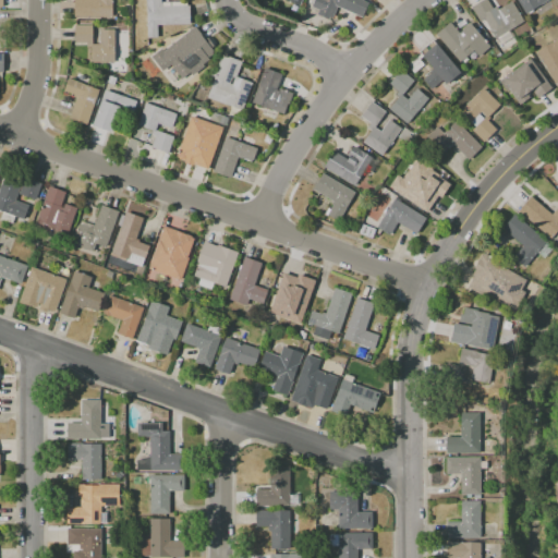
[(74,0),(112,0),(112,17),(74,17),(74,0)]
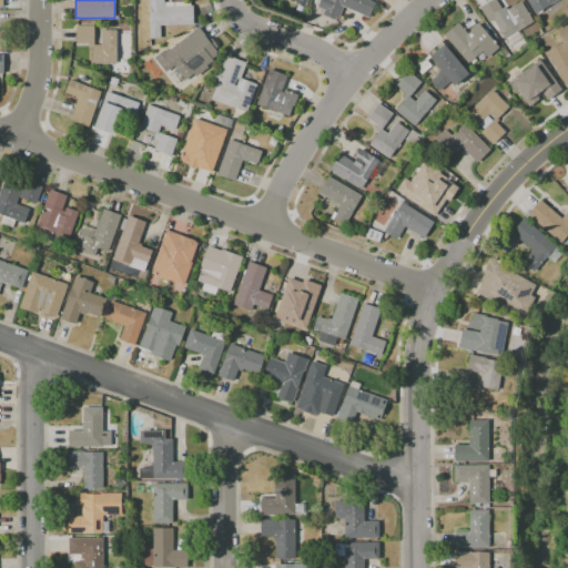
[(160,39),(149,39),(148,0),(164,0),(164,2),(190,2),(190,6),(192,6),(192,26),(160,26),(160,39)]
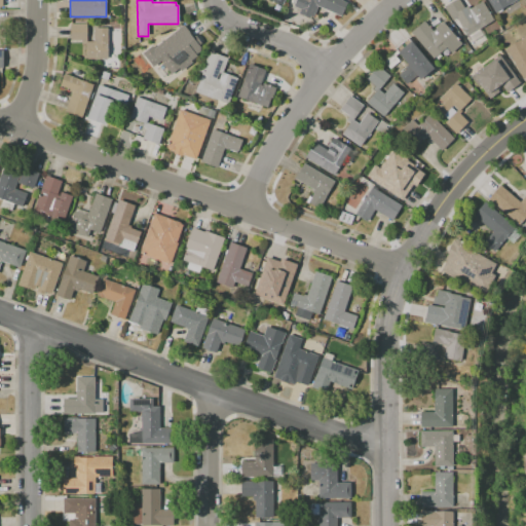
[(342,0),(342,1),(347,3),(341,17),(317,6),(313,16),(310,15),(309,19),(298,13),(300,9),(295,7),(294,5),(295,0),(342,0)]
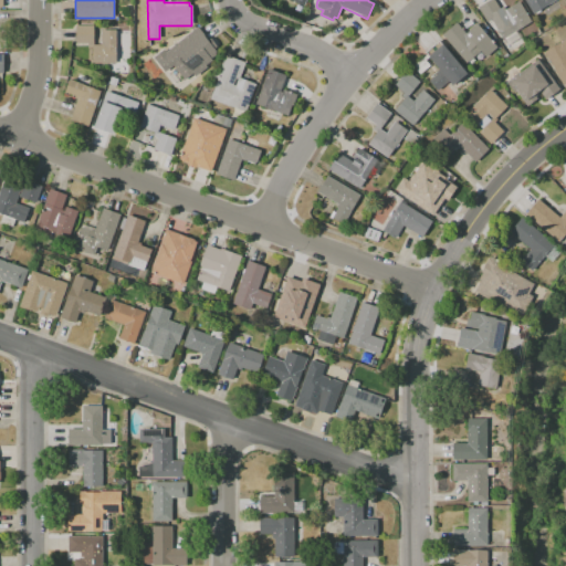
[(478,8),(491,0),(493,0),(500,9),(503,7),(505,11),(520,2),(532,22),(502,40),(491,21),(488,23),(478,8)]
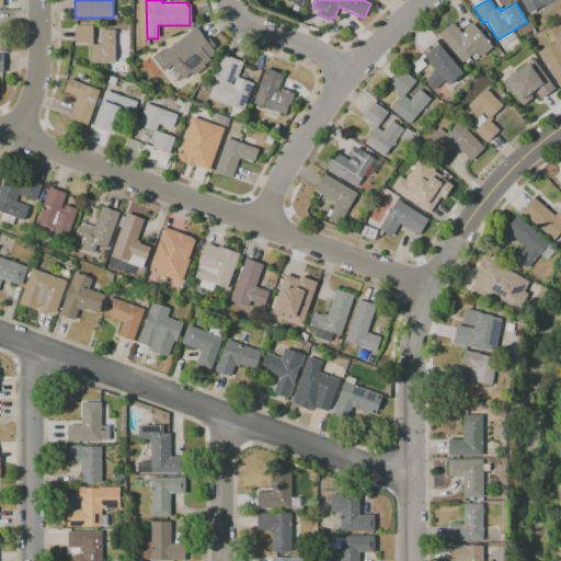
[(556,0),(531,16),(521,0),(556,0)]
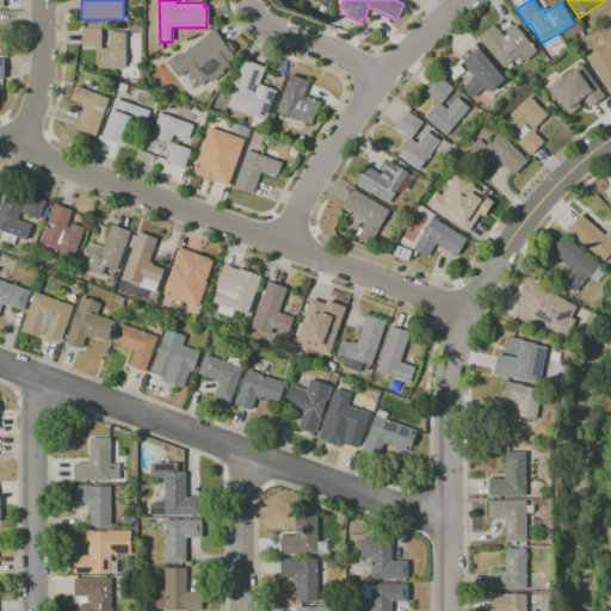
[(477,38),(493,25),(503,36),(505,34),(506,31),(511,28),(514,26),(536,51),(525,62),(519,55),(504,68),(477,38)]
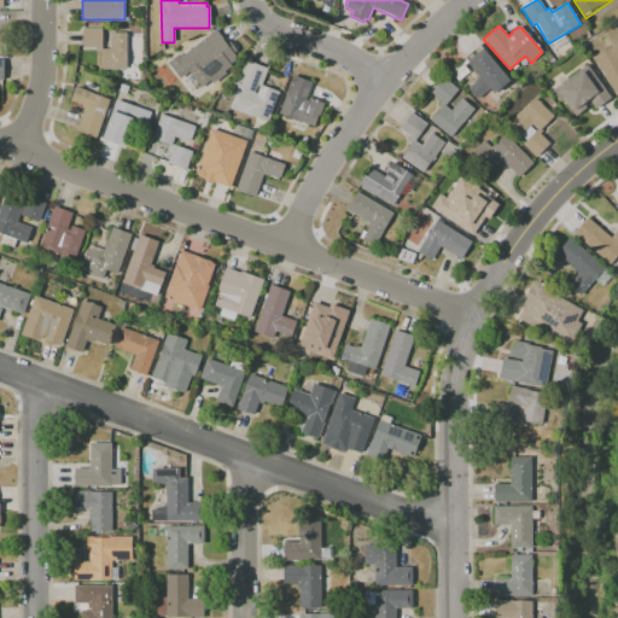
[(82,28),(101,28),(101,50),(110,48),(110,33),(127,33),(127,69),(100,70),(100,53),(95,53),(95,47),(82,47),(82,28)]
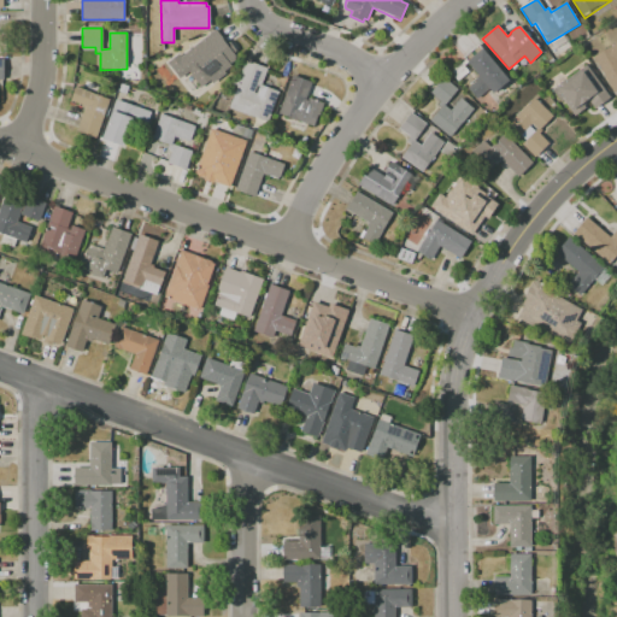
[(210,81),(200,88),(188,72),(180,78),(166,62),(178,53),(180,56),(215,29),(236,59),(229,65),(233,69),(212,84),(210,81)]
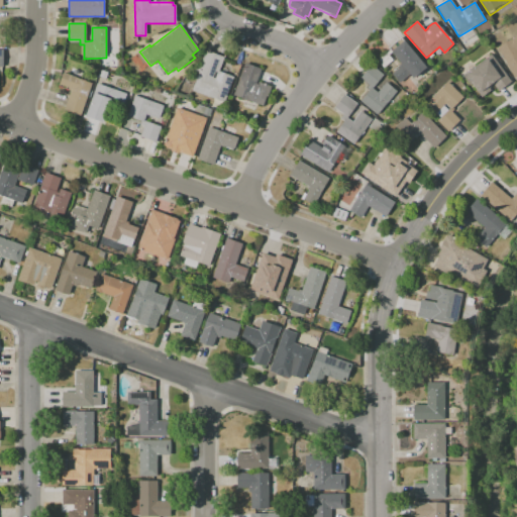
[(516,35),(516,76),(514,78),(496,47),(516,35)]
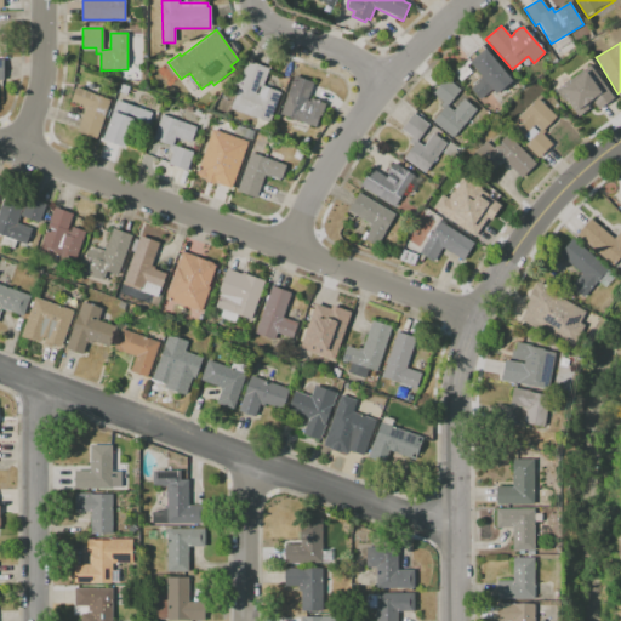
[(512,81),(495,95),(491,91),(479,101),(471,89),(480,81),(479,80),(480,78),(469,63),(471,62),(467,57),(482,46),(485,50),(485,49),(512,81)]
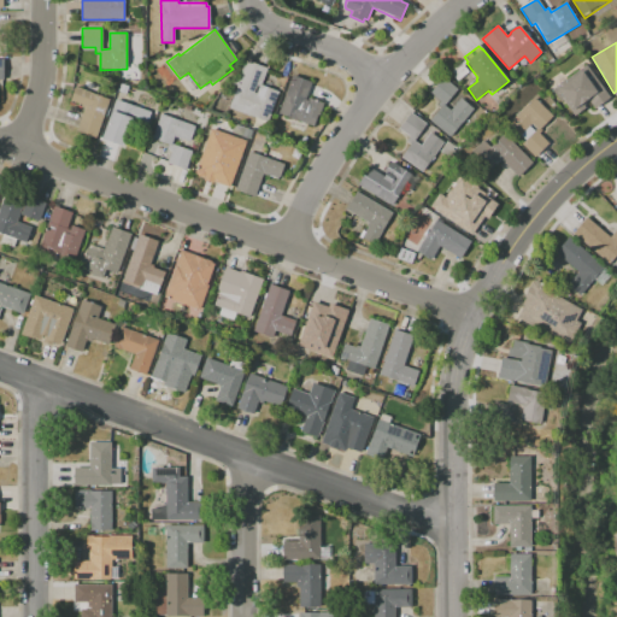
[(260,86),(278,92),(268,122),(250,116),(228,109),(246,60),(268,69),(260,86)]
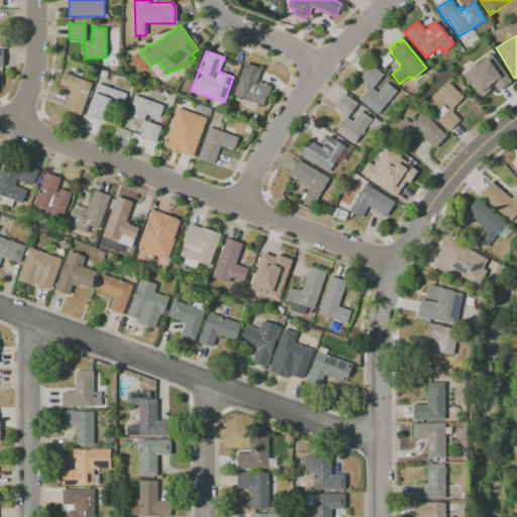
[(491,55),(511,82),(499,91),(494,85),(489,89),(491,91),(482,98),(472,84),(470,86),(462,76),(469,71),(469,70),(474,67),(474,68),(491,55)]
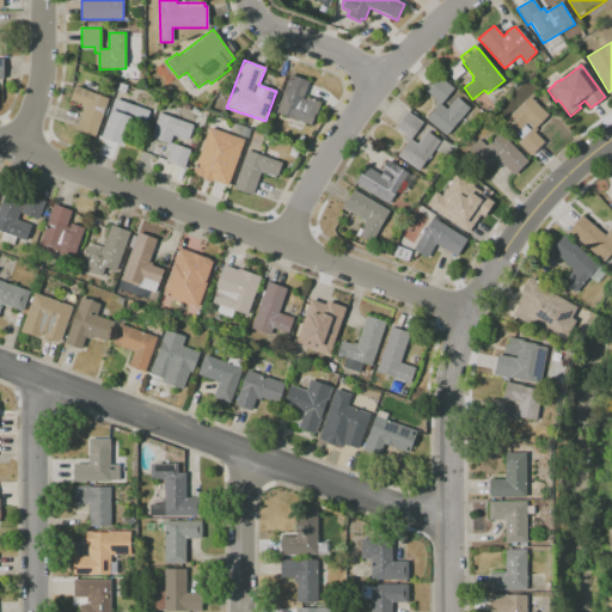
[(276,112),(291,75),(308,81),(303,99),(305,99),(306,97),(322,103),(317,115),(314,114),(311,126),(276,112)]
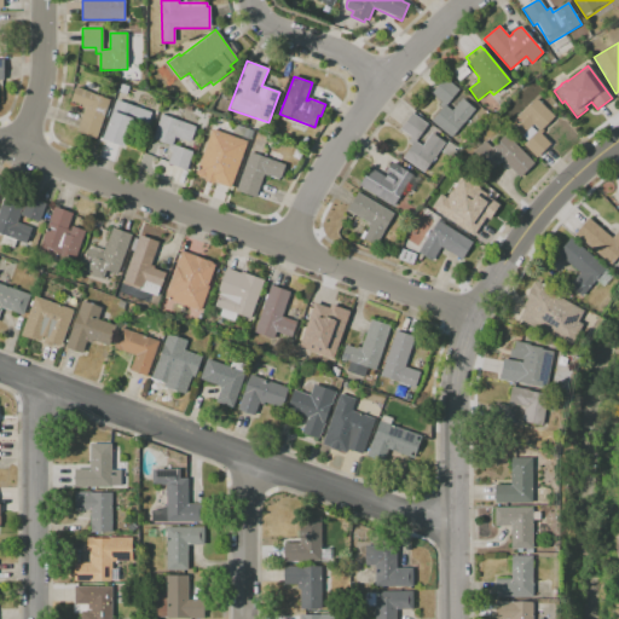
[(432,121),(443,109),(439,105),(441,102),(432,93),(444,77),(458,91),(446,106),(451,111),(462,99),(475,110),(451,138),(432,121)]
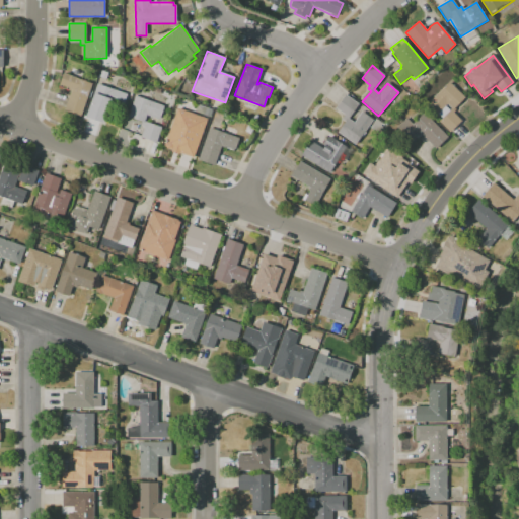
[(63,73),(92,84),(80,117),(64,110),(71,91),(68,90),(69,88),(59,85),(63,73)]
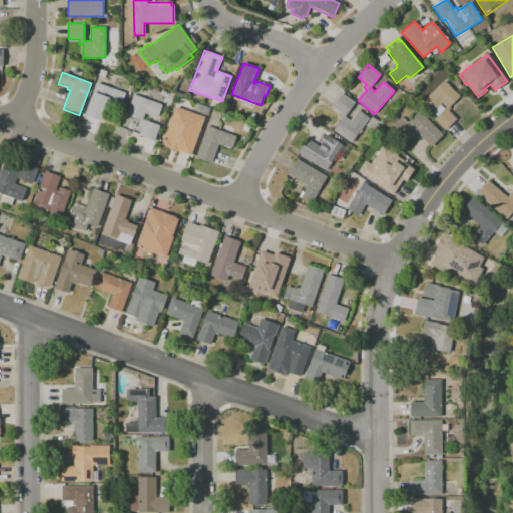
[(444,81),(460,97),(449,107),(450,109),(448,111),(456,119),(445,131),(434,120),(446,107),(442,103),(430,114),(421,105),(444,81)]
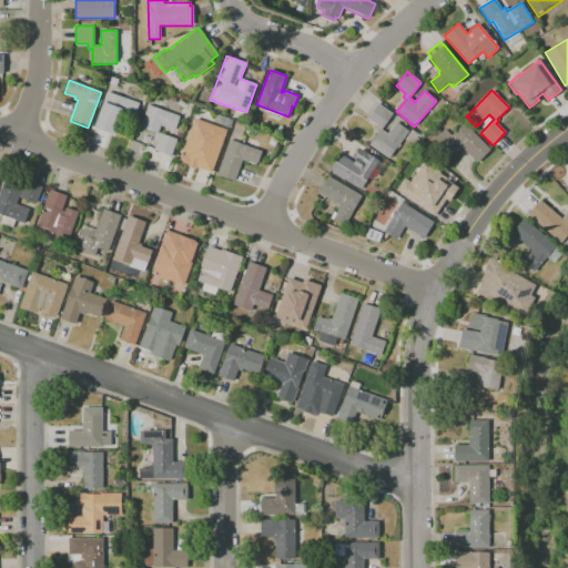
[(93,129),(107,92),(139,103),(134,115),(121,111),(112,135),(93,129)]
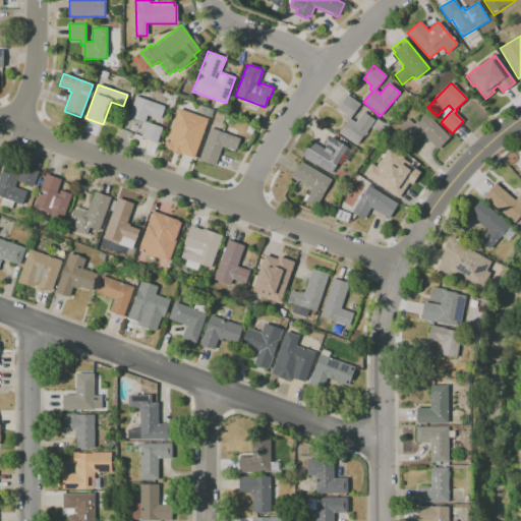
[(338,132),(346,122),(343,119),(346,115),(337,109),(346,95),(360,105),(350,119),(355,123),(362,112),(374,120),(356,146),(338,132)]
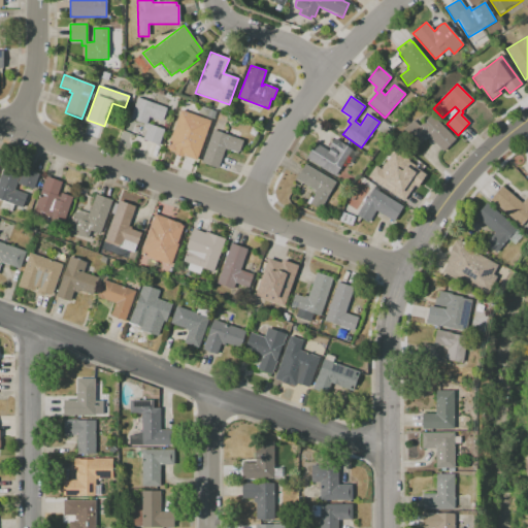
[(137,98),(167,108),(162,122),(150,117),(146,124),(164,130),(159,145),(142,139),(146,129),(143,128),(144,124),(130,119),(137,98)]
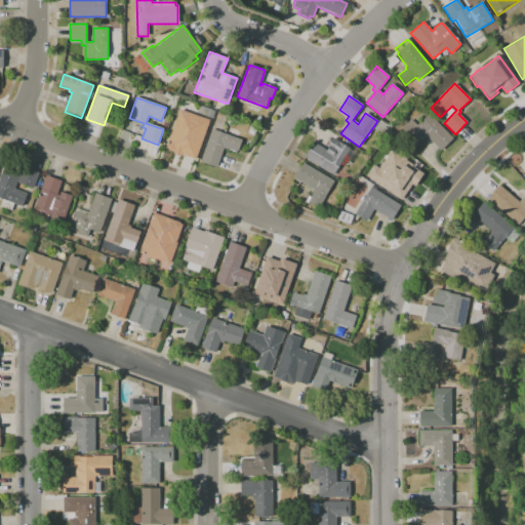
[(209,120),(195,159),(182,154),(180,156),(173,153),(174,151),(166,148),(179,110),(209,120)]
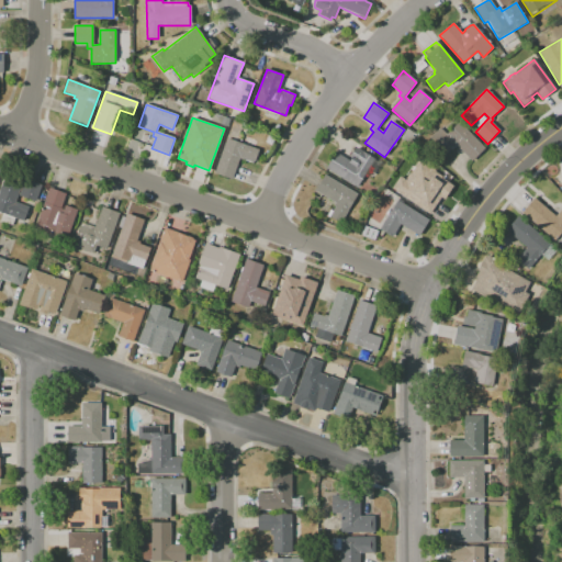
[(459,122),(484,148),(471,161),(456,146),(451,149),(450,149),(444,155),(428,138),(439,127),(446,134),(459,122)]
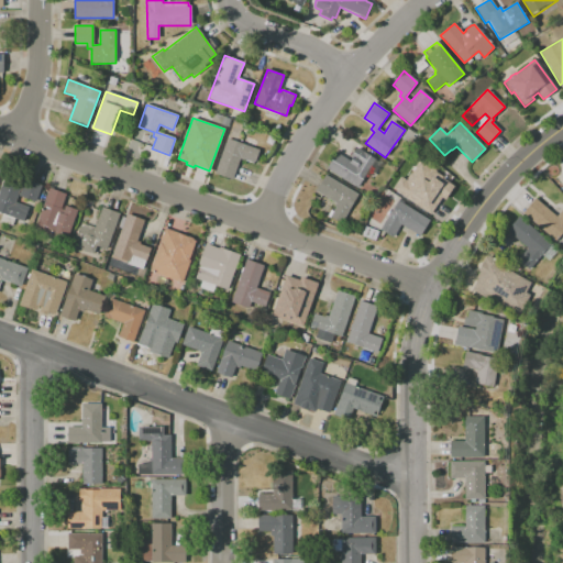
[(227,139),(260,150),(255,163),(244,158),(243,161),(240,159),(232,179),(214,174),(227,139)]
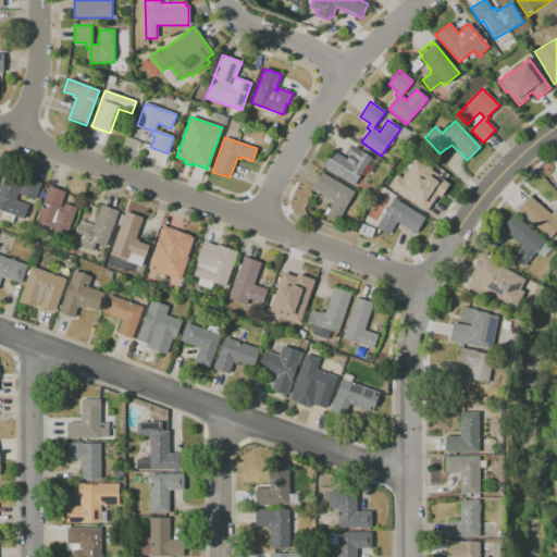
[(322,166),(332,151),(346,160),(348,156),(346,155),(350,148),(351,148),(353,147),(371,158),(354,186),(322,166)]
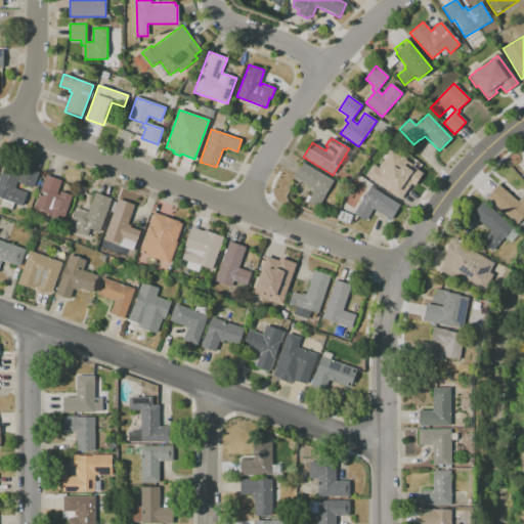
[(389,154),(399,161),(398,161),(408,168),(401,179),(410,184),(400,200),(370,180),(372,178),(366,175),(378,158),(384,161),(389,154)]
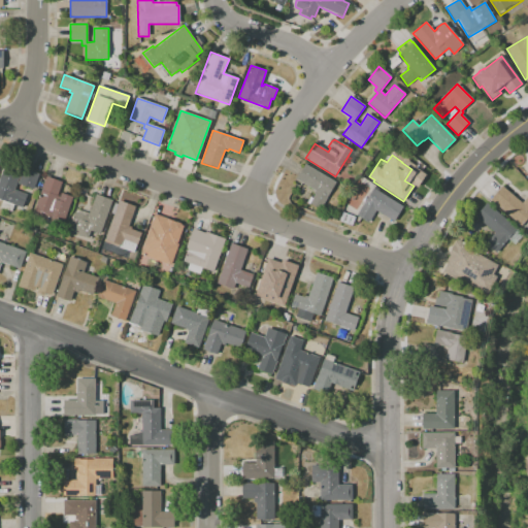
[(0,199),(0,176),(5,163),(22,168),(13,190),(27,195),(22,207),(0,199)]
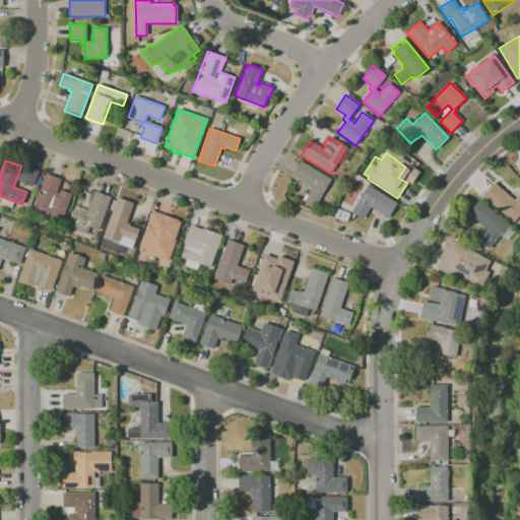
[(300,161),(330,180),(314,207),(304,201),(310,191),(308,190),(310,188),(290,177),(300,161)]
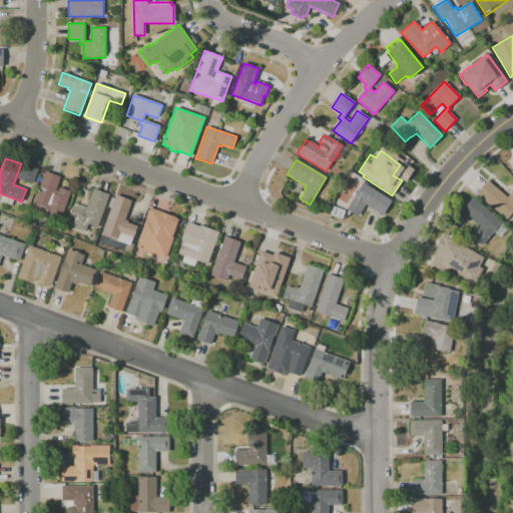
[(17,178),(22,163),(38,169),(32,184),(17,178)]
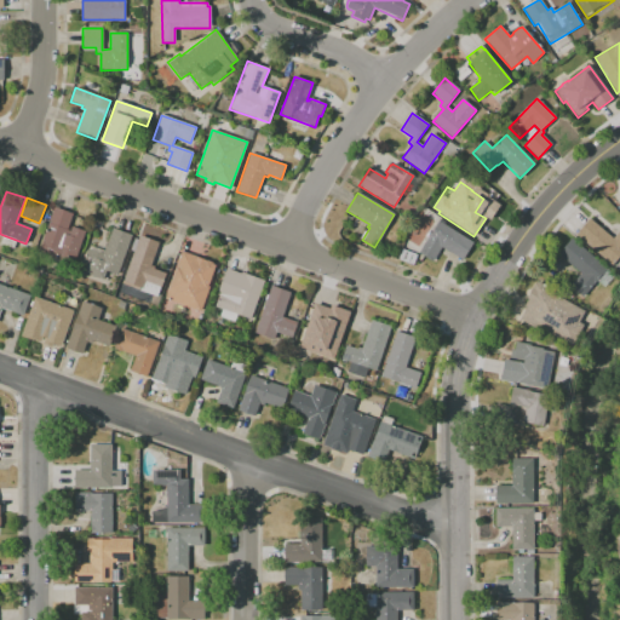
[(606,200),(619,213),(619,220),(618,223),(612,223),(596,210),(606,200)]
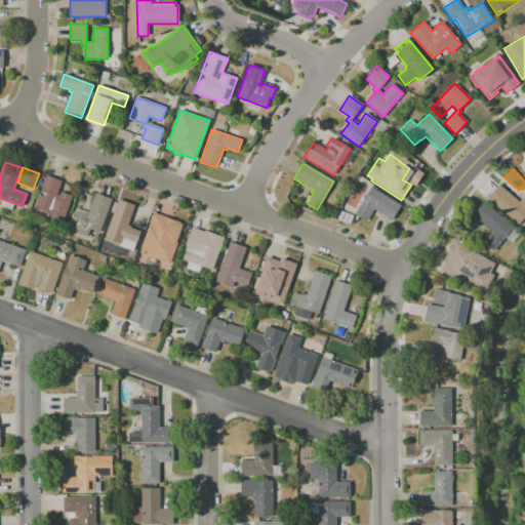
[(33,214),(45,175),(62,180),(57,195),(59,196),(61,192),(72,196),(63,225),(33,214)]
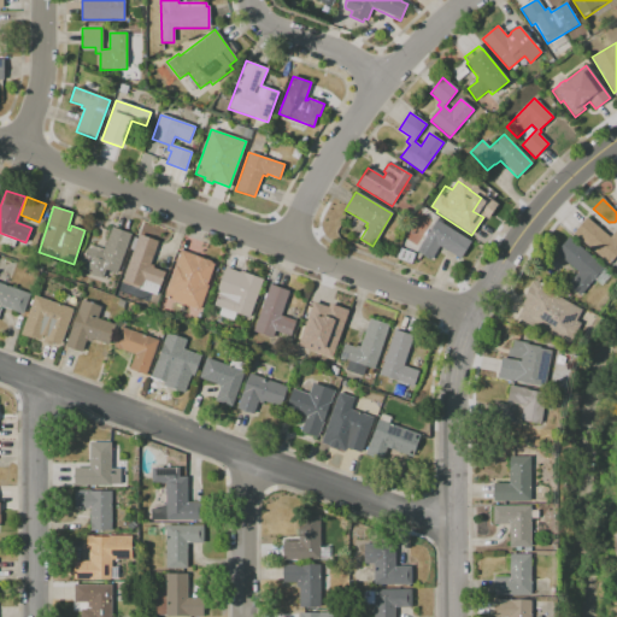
[(438,218),(444,222),(441,223),(471,242),(459,260),(439,247),(429,262),(416,253),(438,218)]
